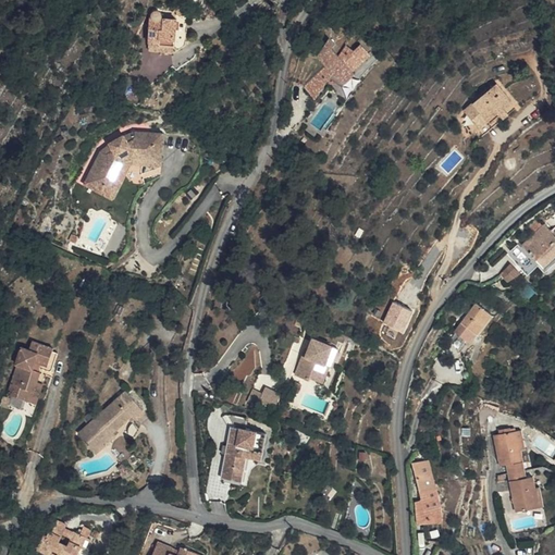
[(216,12),(208,20),(213,25),(221,17),(216,12)]
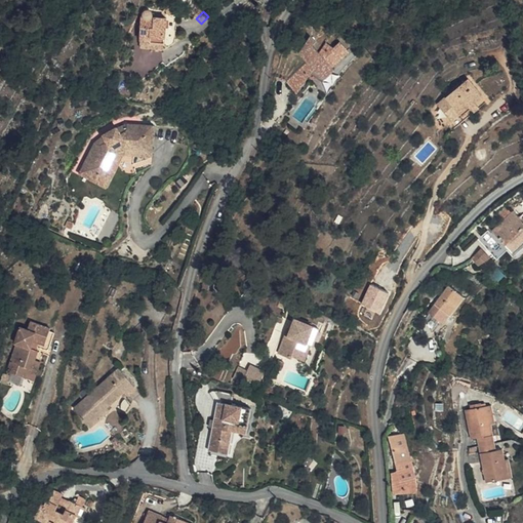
[(133,44),(160,46),(163,23),(146,22),(146,14),(143,14),(138,18),(135,22),(133,44)]
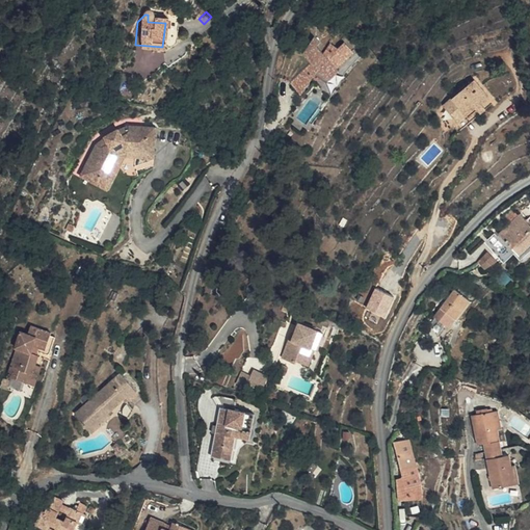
[(325,84),(352,59),(344,49),(337,55),(329,50),(321,59),(316,50),(319,47),(313,43),(299,61),(285,56),(276,83),(286,86),(293,94),(297,90),(302,96),(317,75),(325,84)]
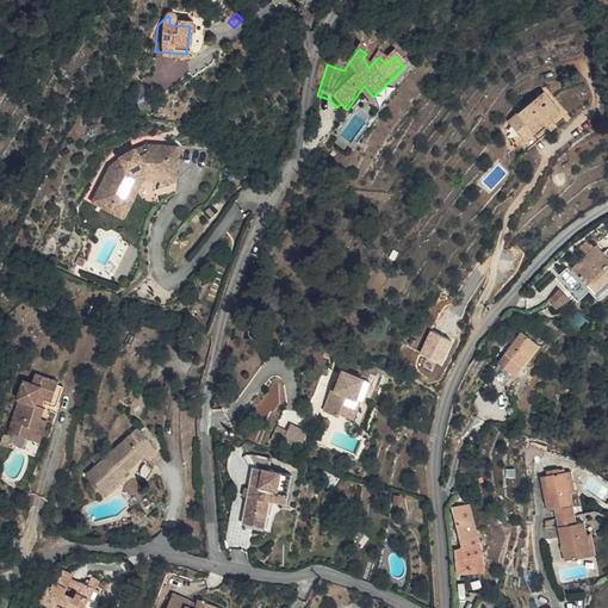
[(186,63),(186,54),(155,51),(154,61),(186,63)]
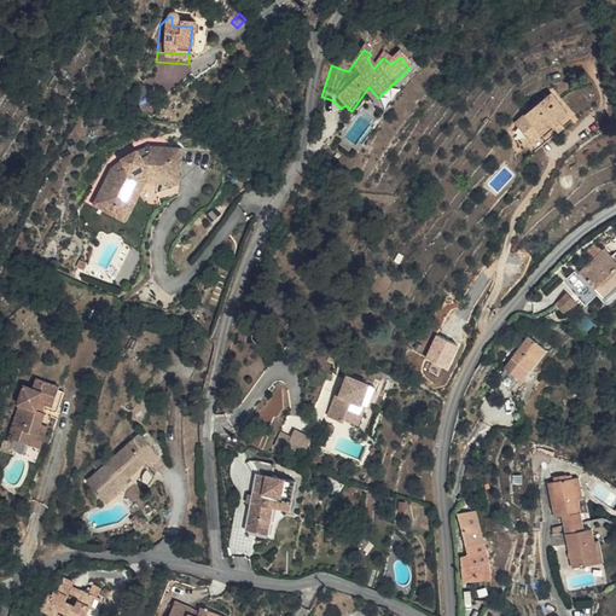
[(515,121),(534,145),(570,116),(551,92),(515,121)]
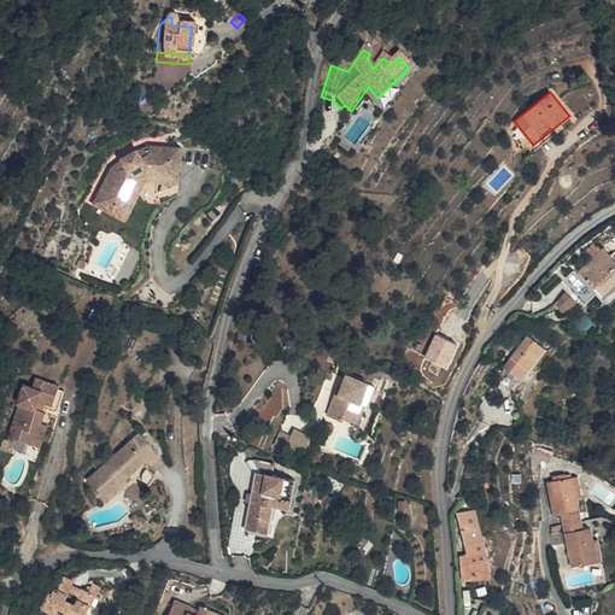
[(127,152),(119,153),(126,163),(140,162),(138,153),(127,152)]
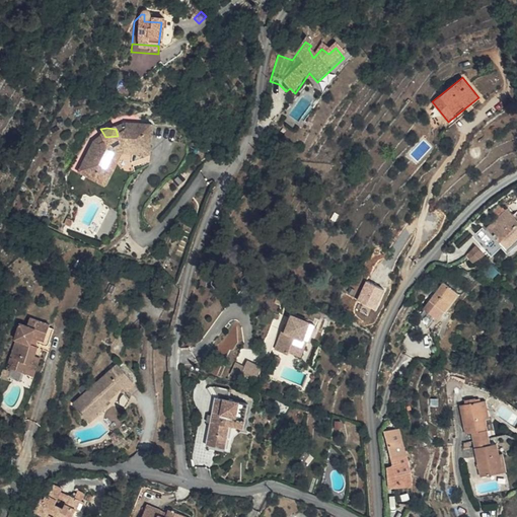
[(105,137),(100,129),(98,129),(89,138),(92,144),(95,147),(105,140),(107,140),(105,137)]
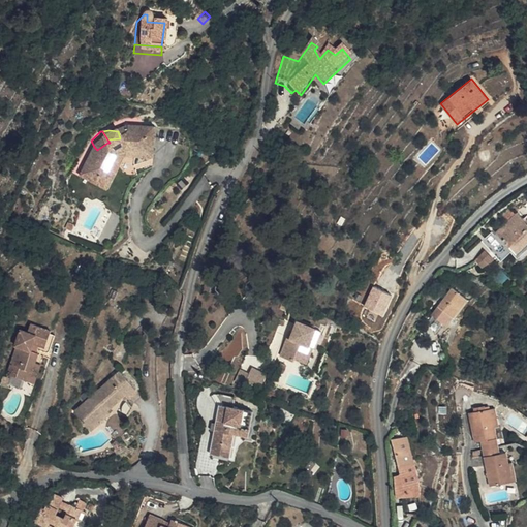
[(110,143),(107,143),(115,152),(141,155),(145,134),(118,131),(120,138),(107,140),(110,143)]
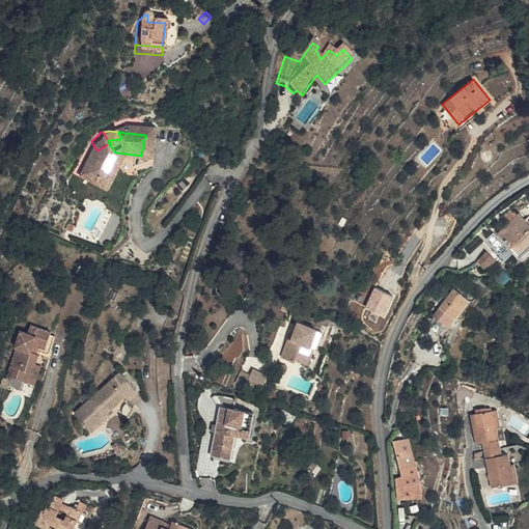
[(88,144),(83,151),(84,152),(94,147),(91,141),(88,144)]
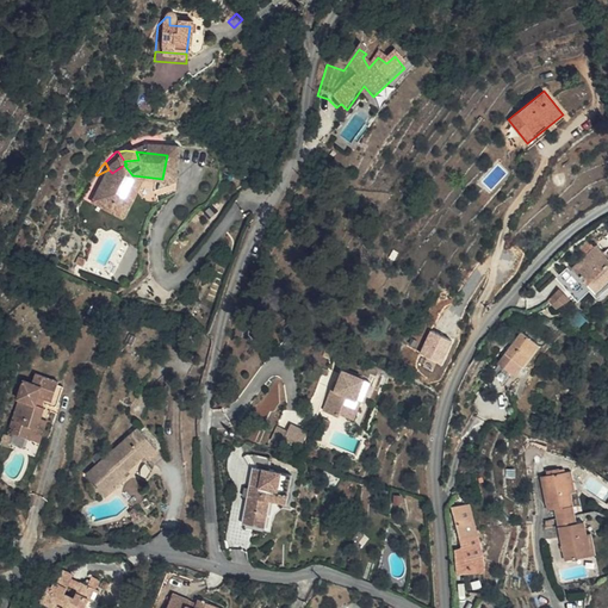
[(134,187),(132,175),(124,165),(112,173),(121,186),(128,196),(129,191),(134,187)]
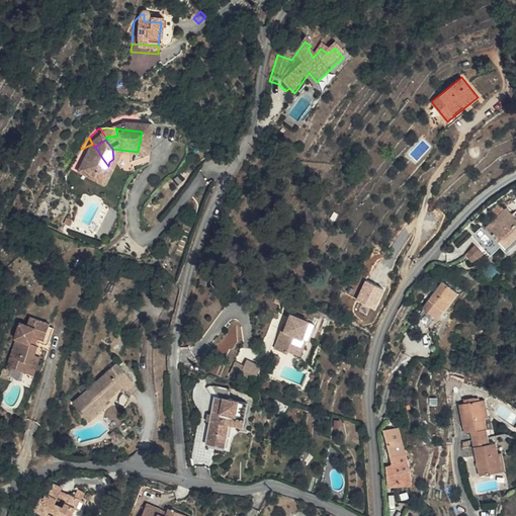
[(82,149),(81,148),(79,150),(70,184),(85,187),(87,180),(94,182),(102,158),(95,147),(92,144),(82,149)]
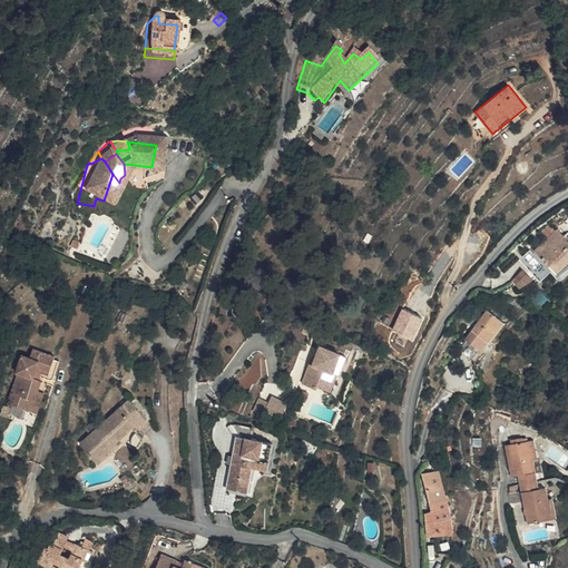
[(124,164),(125,175),(149,178),(152,167),(124,164)]
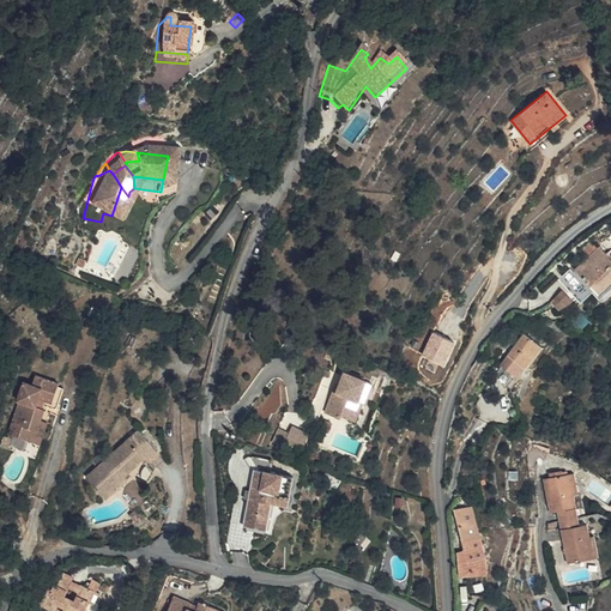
[(119,225),(128,197),(121,187),(112,216),(103,213),(101,222),(119,225)]
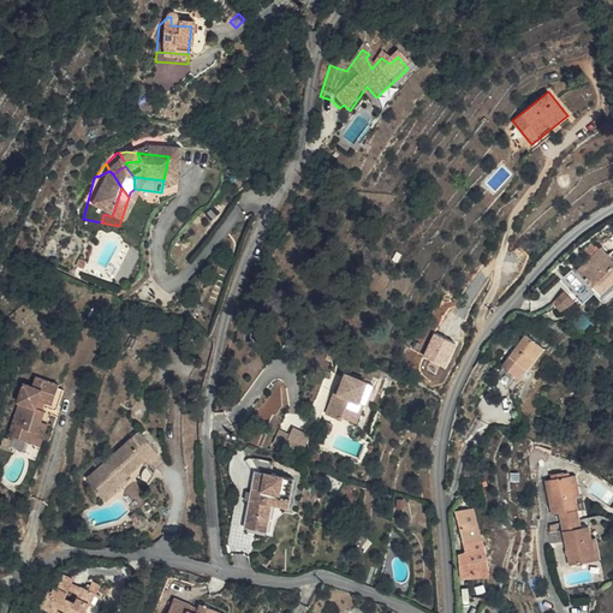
[(612,267),(612,274),(593,293),(597,298),(612,284),(612,257),(605,248),(600,253),(612,267)]
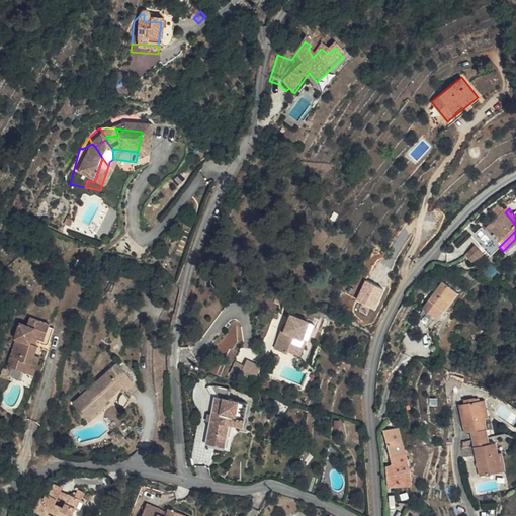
[(485,231),(499,247),(515,231),(515,225),(505,212),(485,231)]
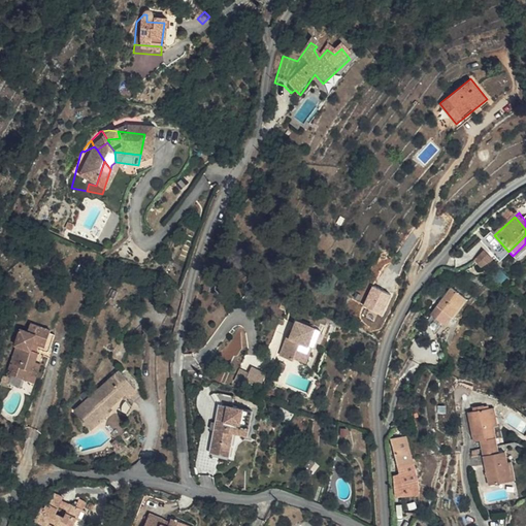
[(480,268),(492,261),(487,251),(474,258),(480,268)]
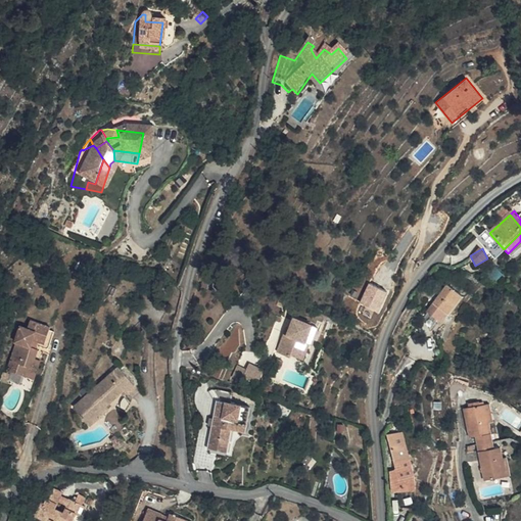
[(370,284),(361,303),(378,312),(387,293),(370,284)]
